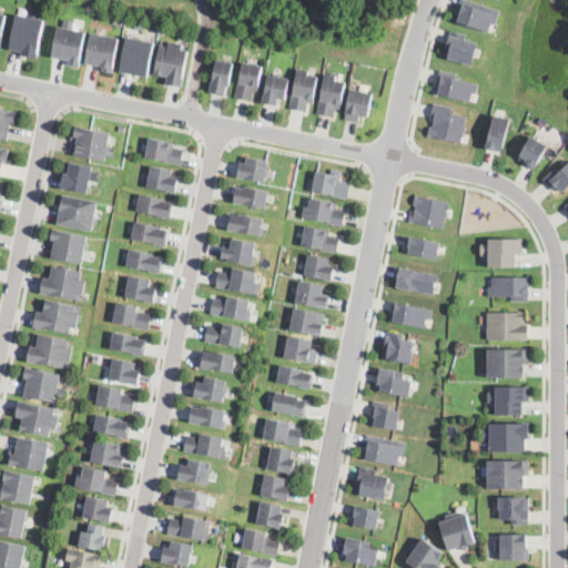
[(470,0),(499,10),(495,23),(492,22),(489,31),(455,20),(460,0),(470,0)]
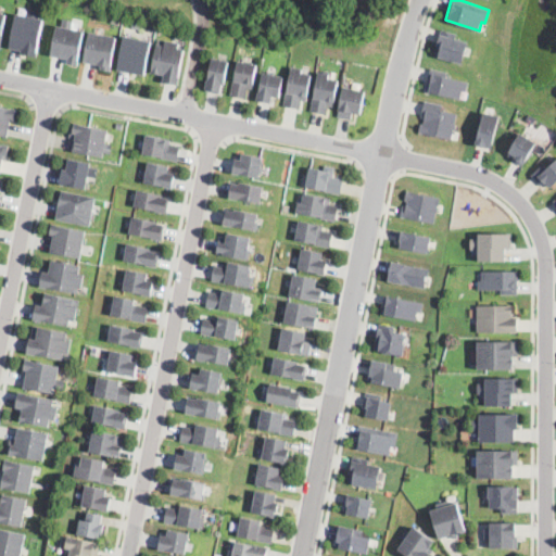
[(40,11),(39,19),(43,20),(37,58),(22,54),(23,51),(11,49),(17,15),(28,17),(29,9),(40,11)]
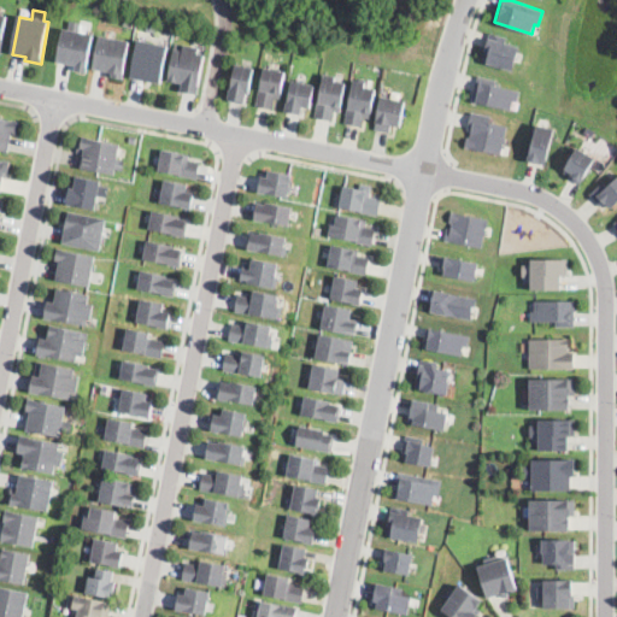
[(82,24),(80,33),(94,36),(87,72),(76,70),(77,66),(58,62),(64,30),(69,30),(71,22),(82,24)]
